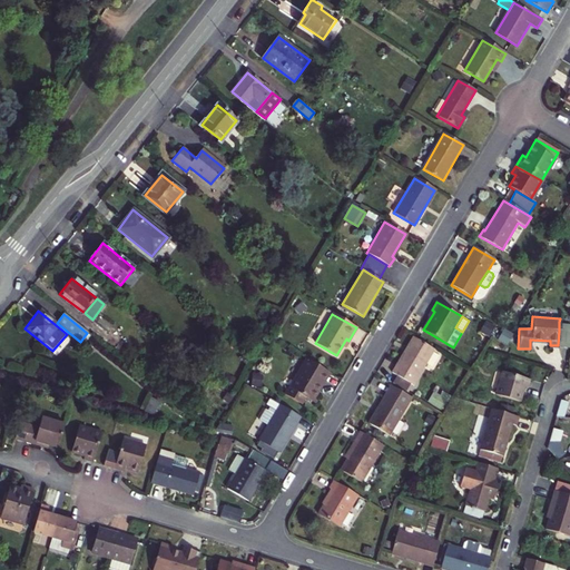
[(569,322),(559,322),(559,331),(569,331),(569,322)]
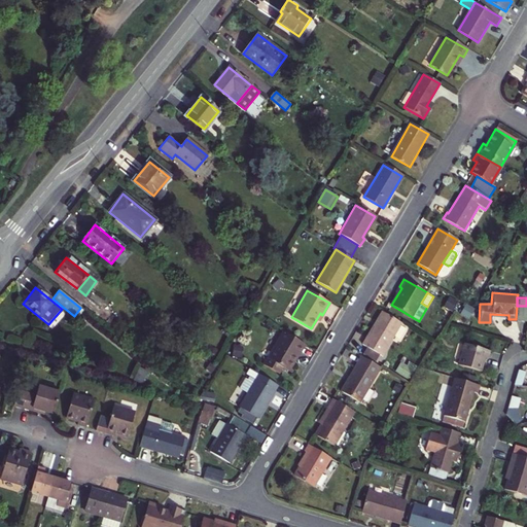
[(461,315),(469,317),(472,308),(464,306),(461,315)]
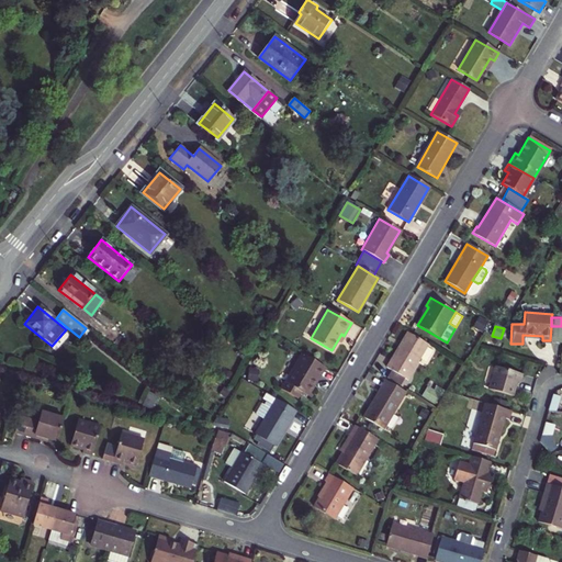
[(561,340),(561,326),(551,326),(550,340),(561,340)]
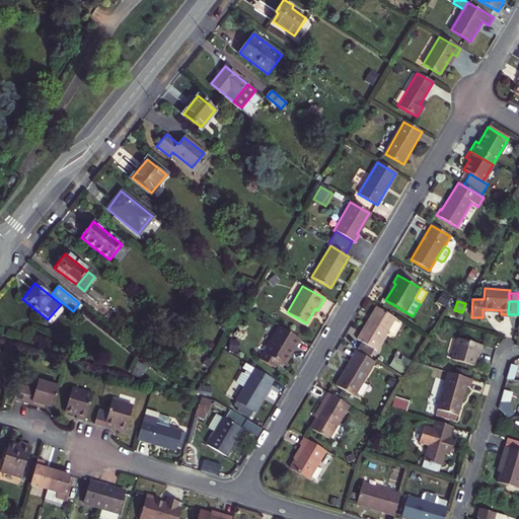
[(396,318),(376,306),(357,340),(377,352),(396,318)]
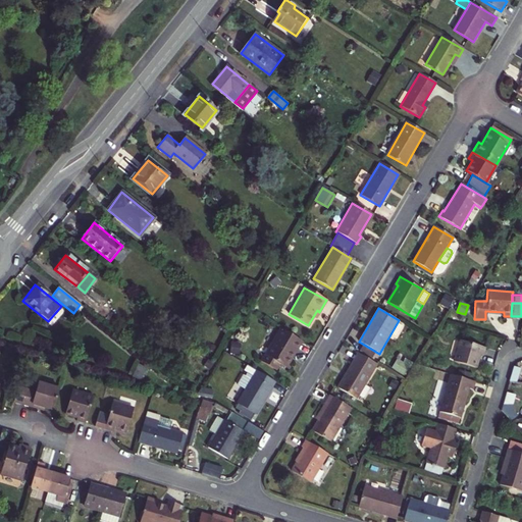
[(303,342),(279,328),(260,361),(276,370),(280,364),(286,368),(303,342)]
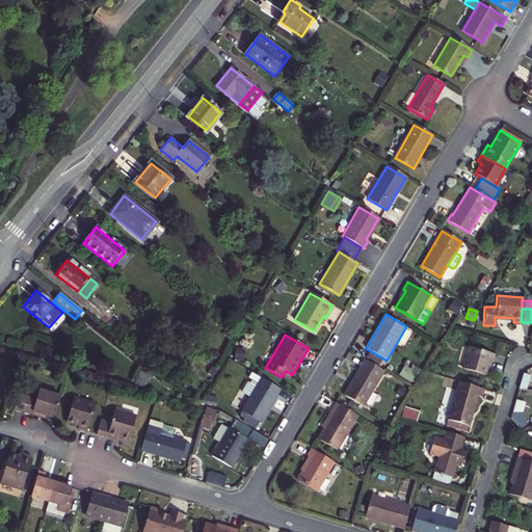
[(495,355),(470,347),(463,368),(486,374),(490,361),(493,362),(495,355)]
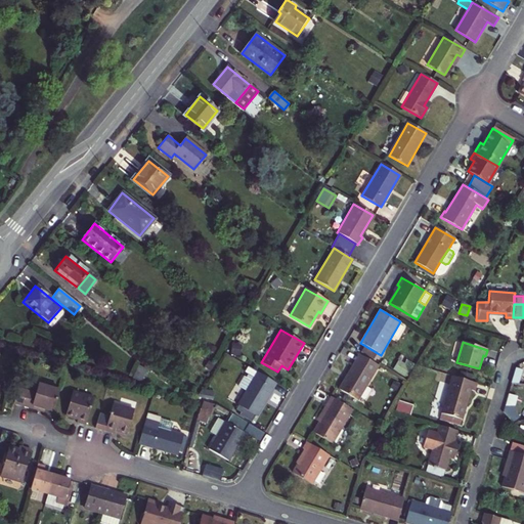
[(377,365),(358,354),(339,389),(357,400),(377,365)]
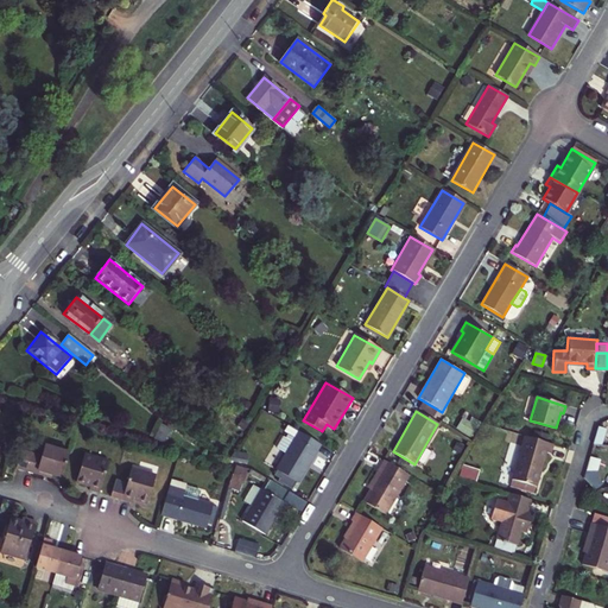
[(468,422),(462,418),(455,430),(470,438),(480,422),(470,417),(468,422)]
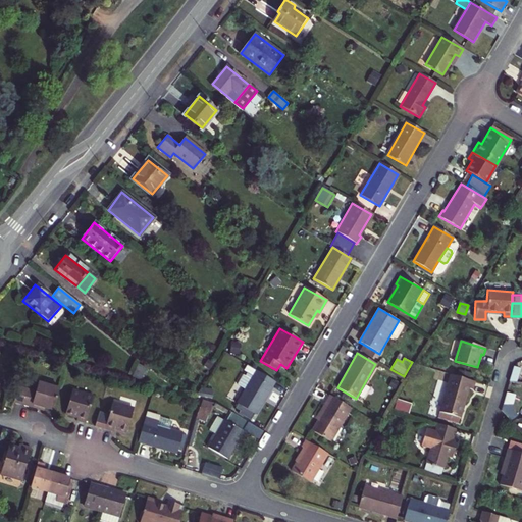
[(275,382),(256,370),(237,404),(255,415),(275,382)]
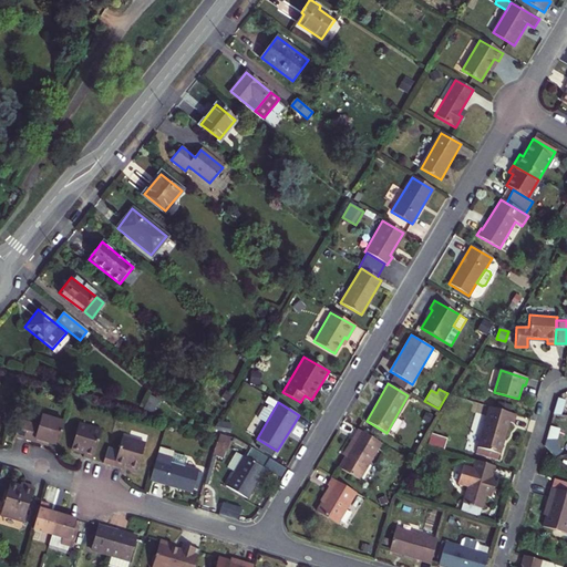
[(513,425),(516,415),(490,408),(477,449),(500,455),(509,424),(513,425)]
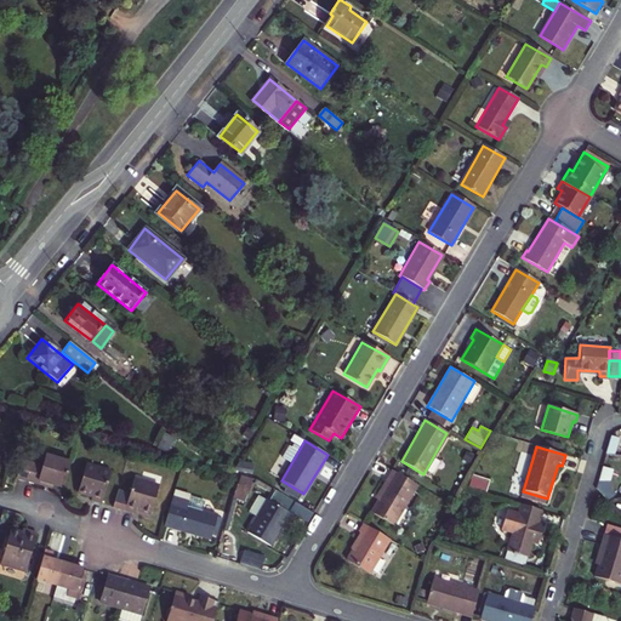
[(17,478),(46,486),(47,483),(63,486),(69,462),(46,455),(43,467),(22,461),(17,478)]
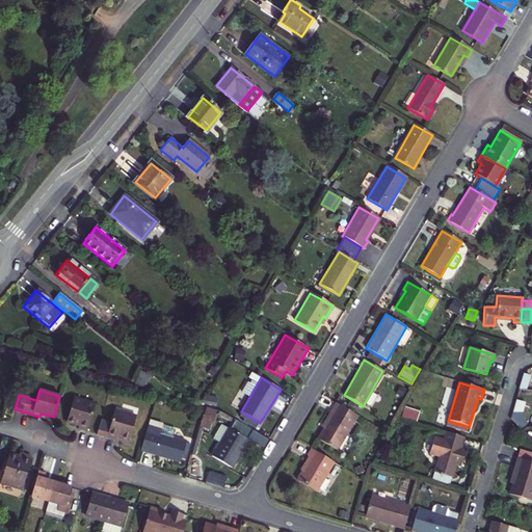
[(79,424),(78,428),(86,430),(95,403),(75,397),(68,420),(79,424)]
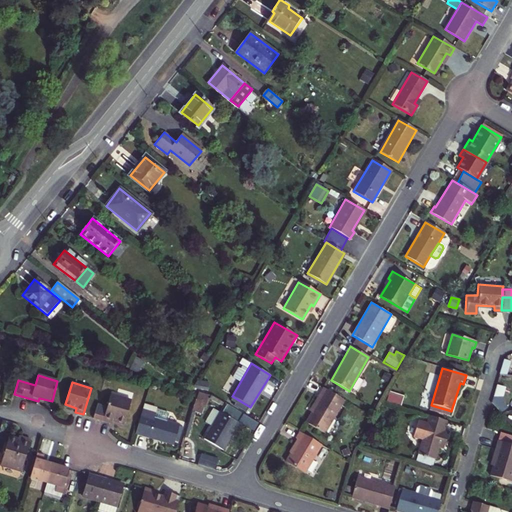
[(502,414),(508,408),(504,403),(503,397),(506,388),(497,385),(492,403),(502,414)]
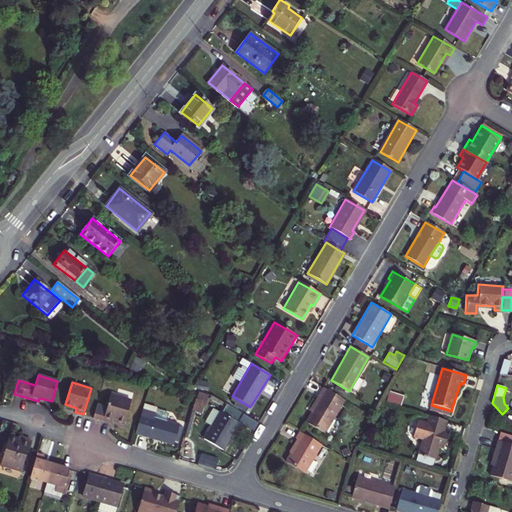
[(343,400),(322,388),(309,410),(312,411),(306,422),(324,433),(343,400)]
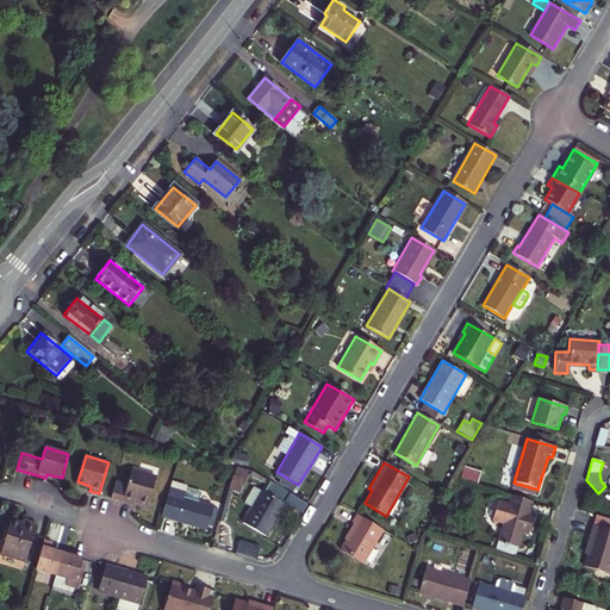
[(131,480),(126,498),(137,500),(138,497),(151,500),(159,474),(135,467),(131,480)]
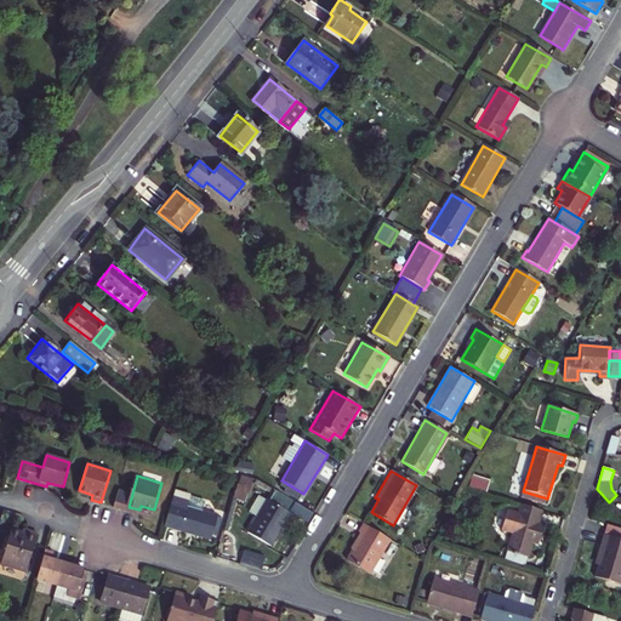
[(490,480),(472,476),(468,488),(486,494),(490,480)]
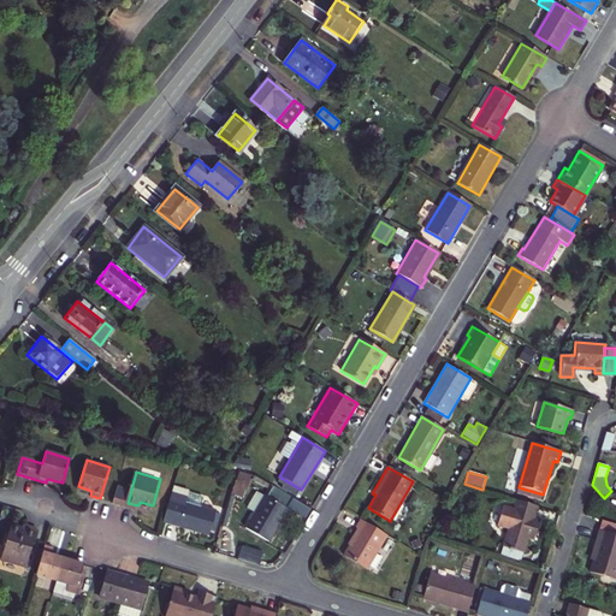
[(231,496),(243,499),(250,477),(238,473),(231,496)]
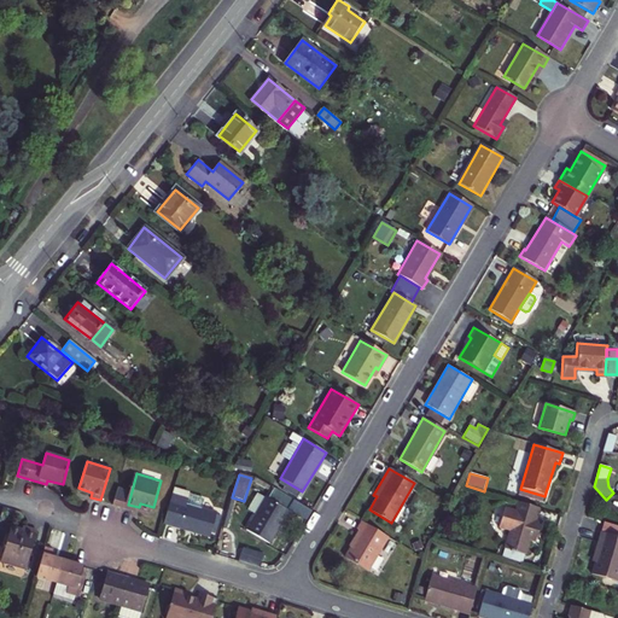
[(115,501),(128,505),(133,487),(120,483),(115,501)]
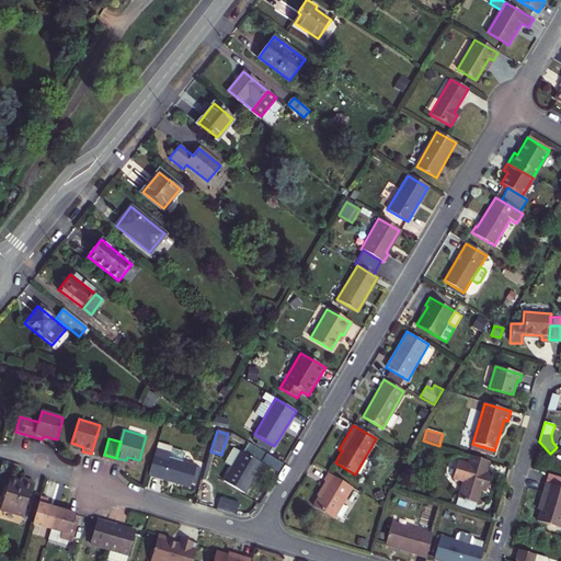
[(172,448),(158,444),(156,449),(170,454),(171,450),(172,448)]
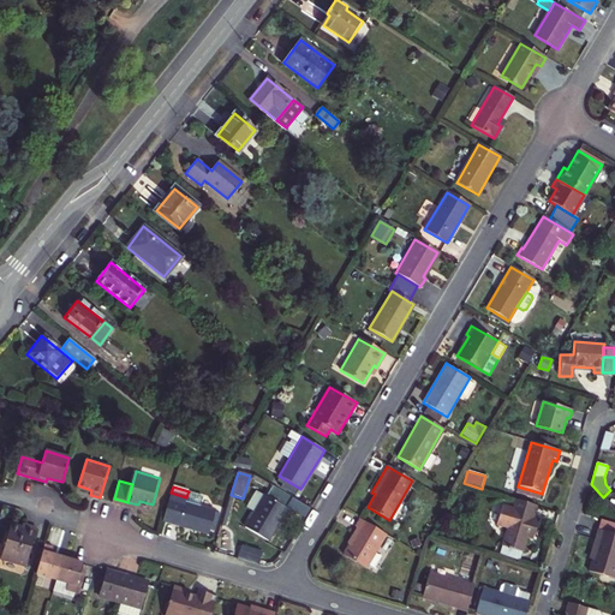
[(267,496),(286,507),(292,497),(273,487),(267,496)]
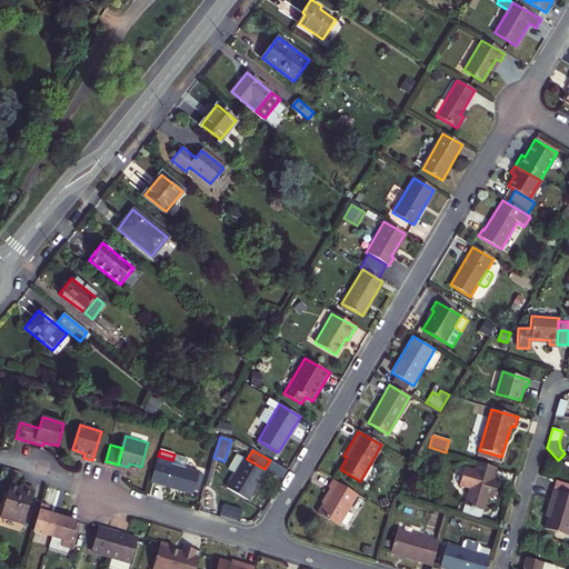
[(479,450),(477,457),(499,463),(501,457),(479,450)]
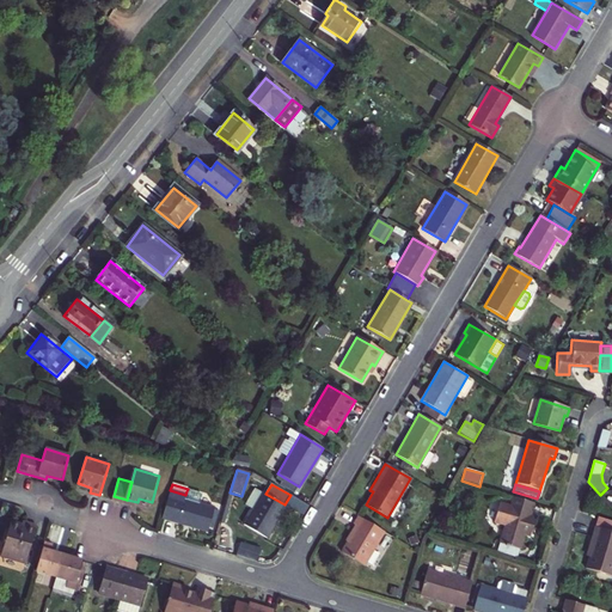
[(185,495),(170,490),(163,518),(208,531),(214,509),(199,505),(201,495),(187,491),(185,495)]
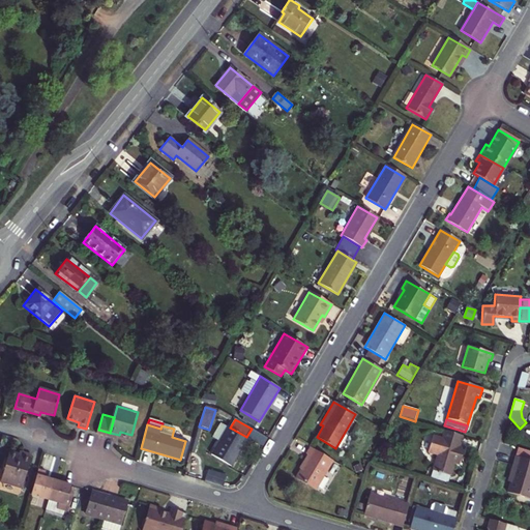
[(251,439),(246,437),(230,428),(228,427),(211,454),(230,466),(241,446),(245,448),(251,439)]
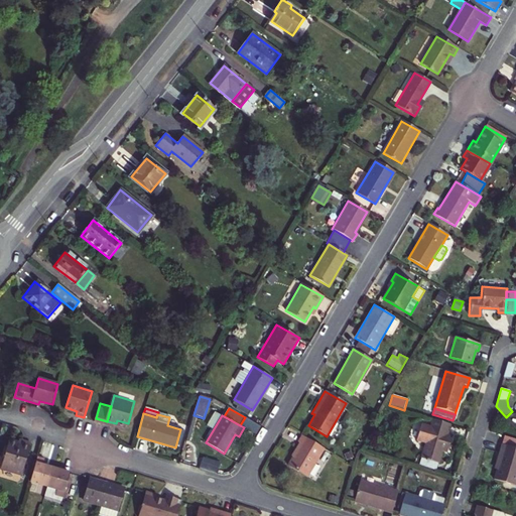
[(245,417),(240,425),(244,427),(254,434),(259,425),(245,417)]
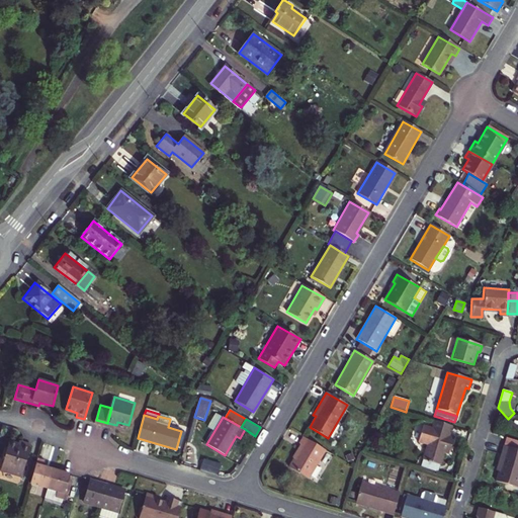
[(441,464),(444,453),(446,447),(451,448),(453,439),(448,437),(452,426),(435,421),(433,428),(424,426),(418,442),(428,445),(423,459),(441,464)]
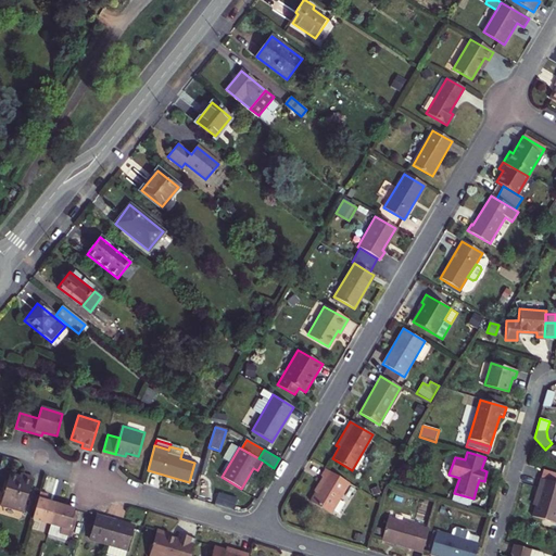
[(354,470),(358,472),(366,459),(362,457),(354,470)]
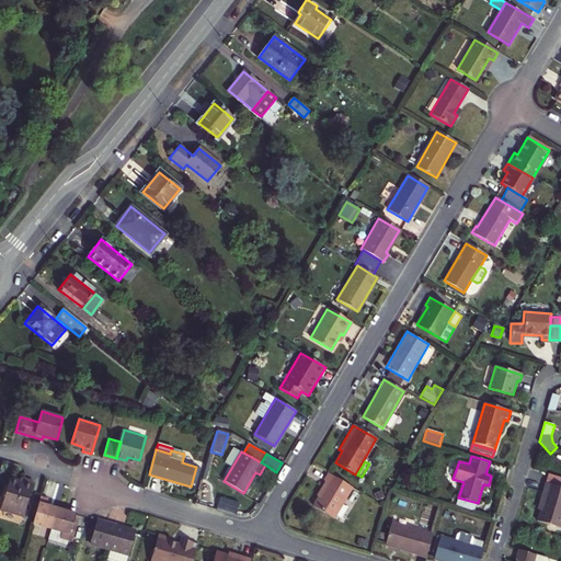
[(352,488),(328,473),(322,481),(327,483),(313,506),(333,518),(352,488)]
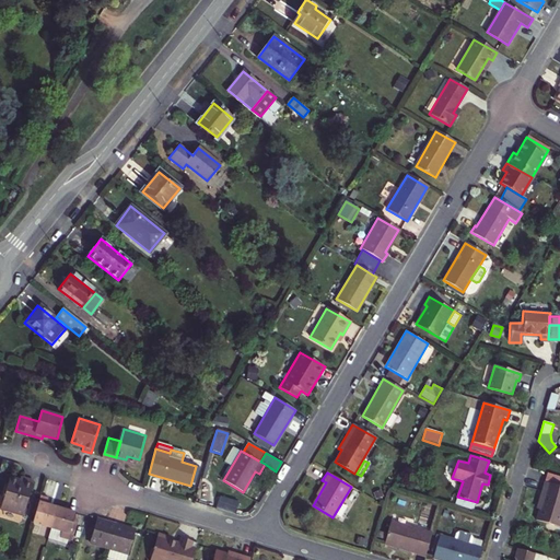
[(559,479),(547,476),(545,485),(559,489),(559,488),(559,479)]
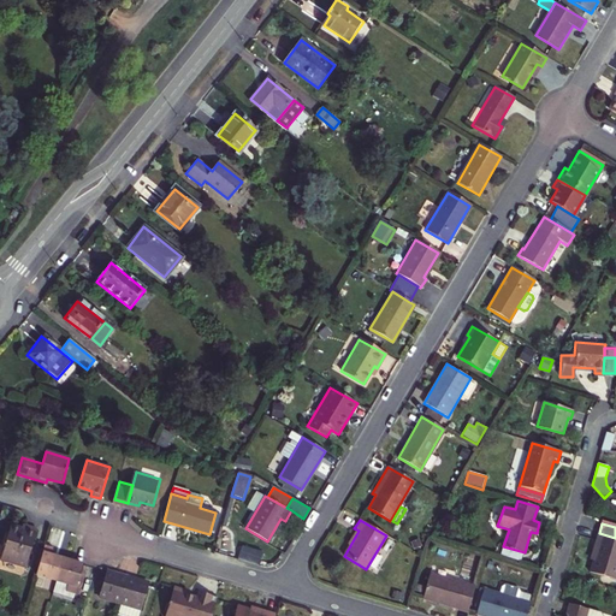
[(25,567),(36,528),(27,526),(25,529),(11,525),(1,560),(25,567)]
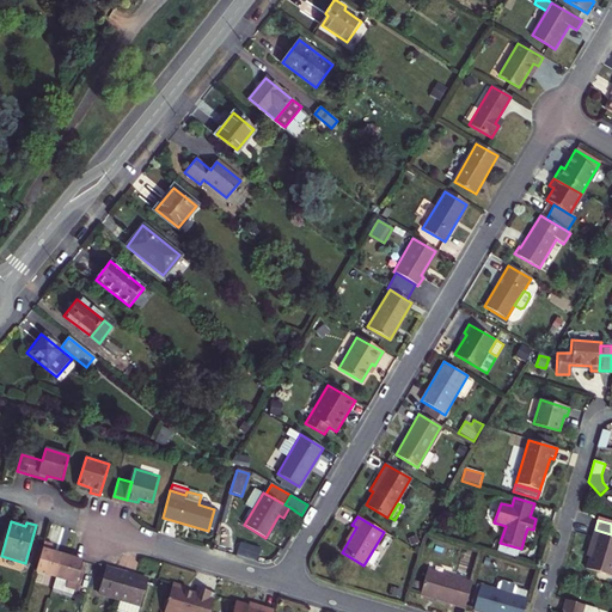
[(611,577),(611,576),(611,534),(595,530),(592,539),(595,540),(587,571),(611,577)]
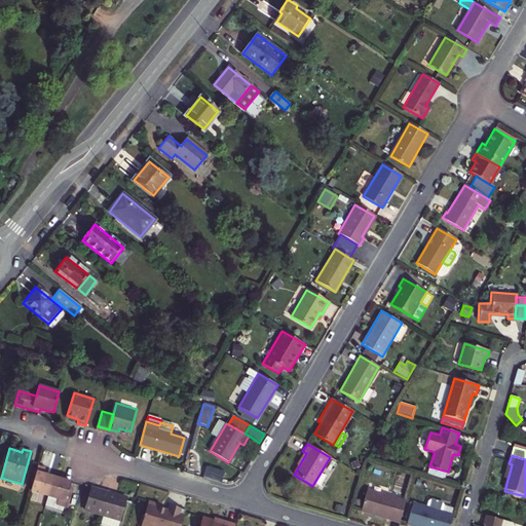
[(38,466),(31,491),(50,496),(55,477),(47,474),(48,470),(38,466)]
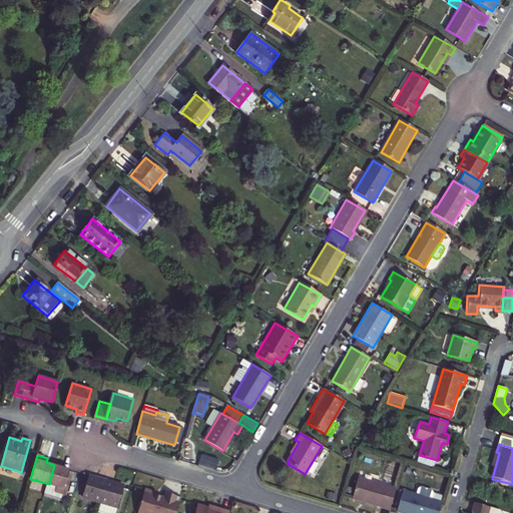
[(218,460),(201,455),(198,466),(214,471),(218,460)]
